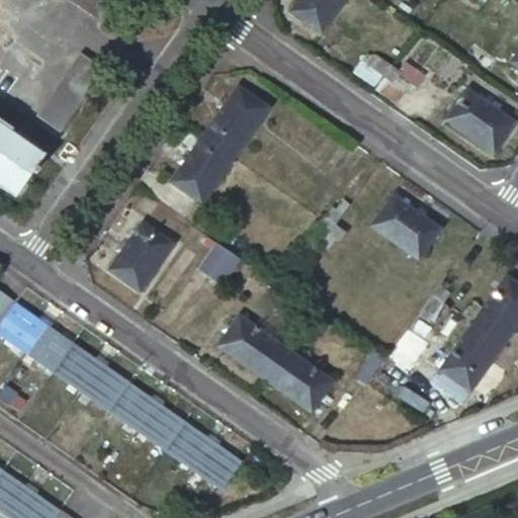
[(296,0),(291,9),(322,31),(344,0),(296,0)]
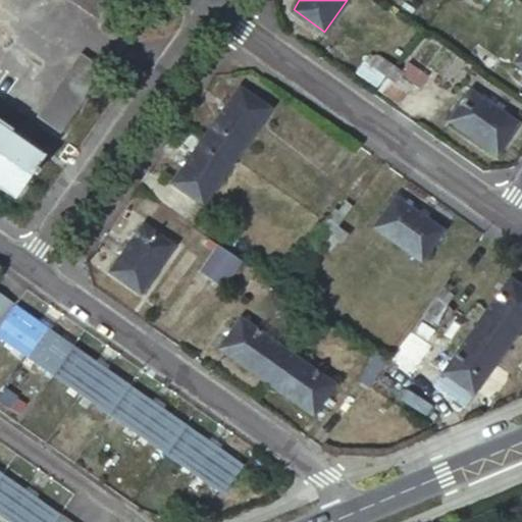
[(46,109),(69,126),(115,63),(91,46),(46,109)]
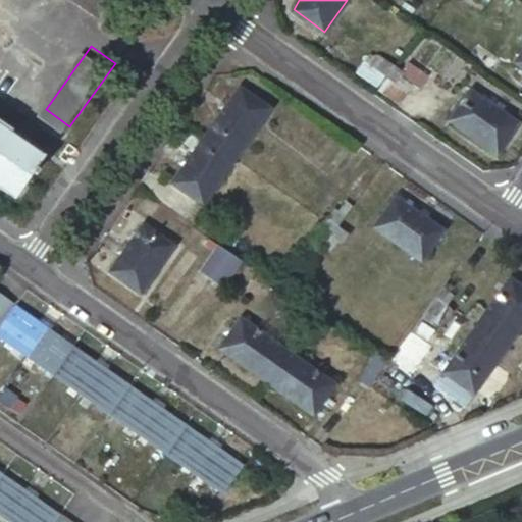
[(521,51),(513,64),(521,69),(521,51)]
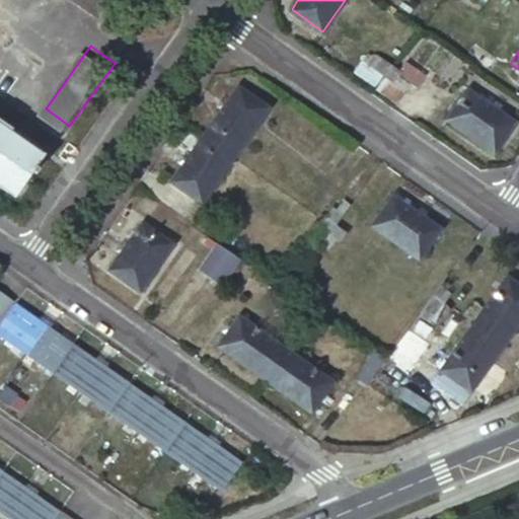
[(383,75),(391,64),(381,57),(378,62),(367,53),(363,60),(369,65),(383,75)]
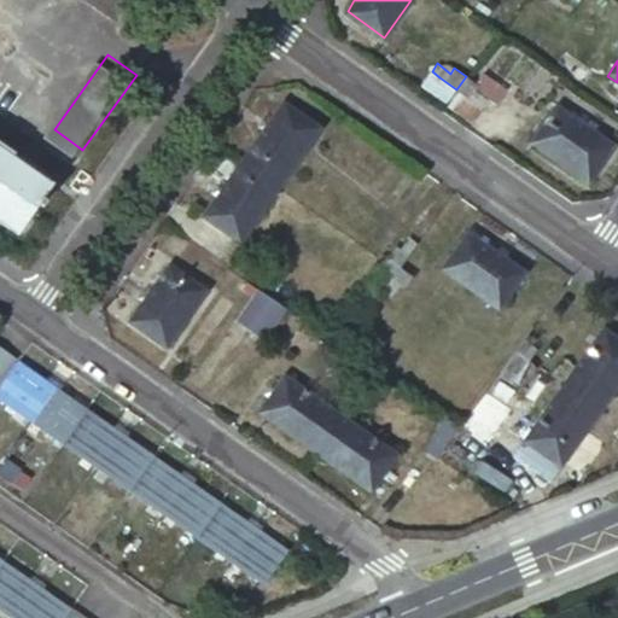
[(495,80),(473,65),(466,76),(477,83),(473,88),(483,95),(495,80)]
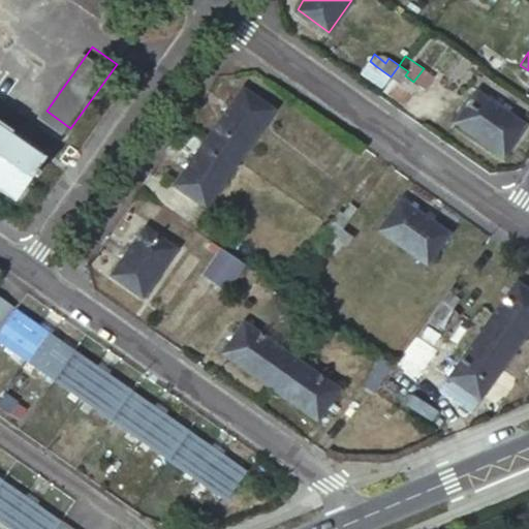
[(408,71),(399,65),(391,76),(408,89),(413,82),(405,75),(408,71)]
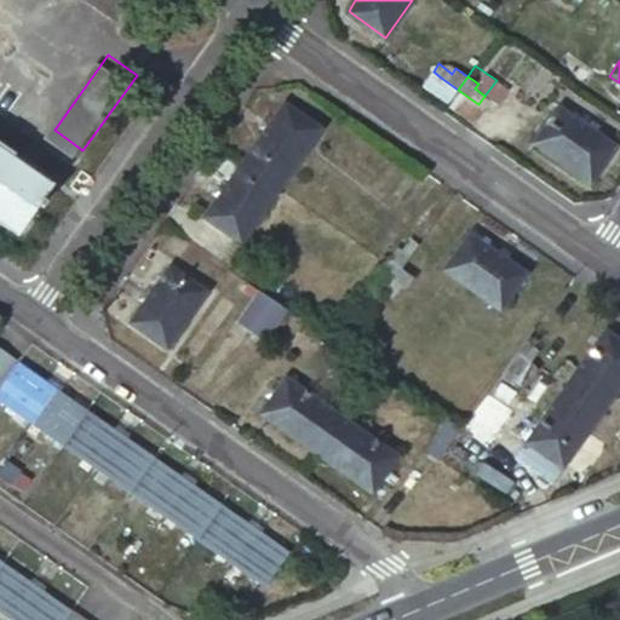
[(449,102),(458,90),(441,78),(432,90),(449,102)]
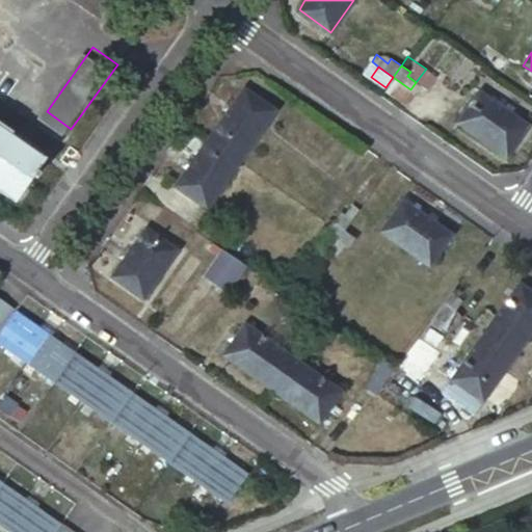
[(432,73),(426,69),(416,82),(423,87),(432,73)]
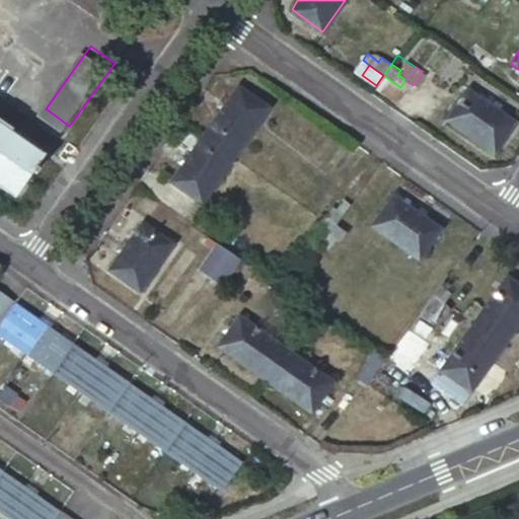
[(400,87),(383,75),(376,85),(375,86),(392,99),(400,87)]
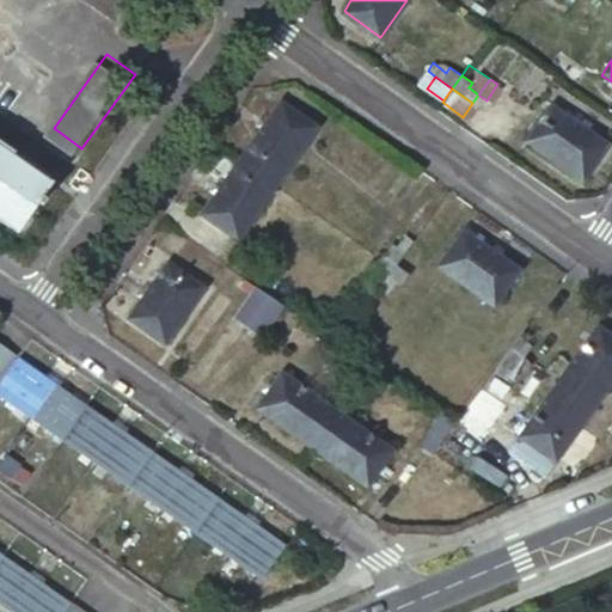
[(281,98),(243,154),(280,181),(318,123),(281,98)]
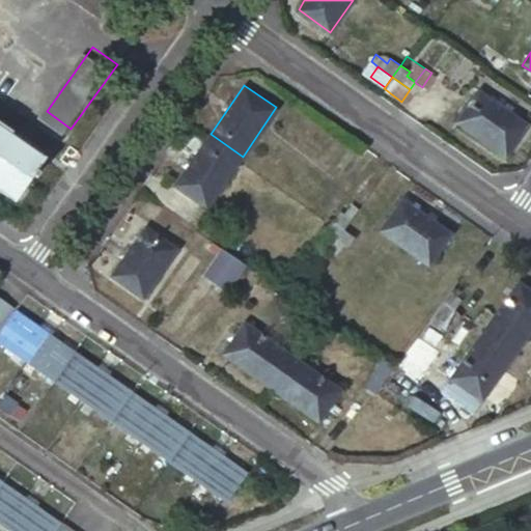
[(480,93),(459,123),(504,156),(525,126),(480,93)]
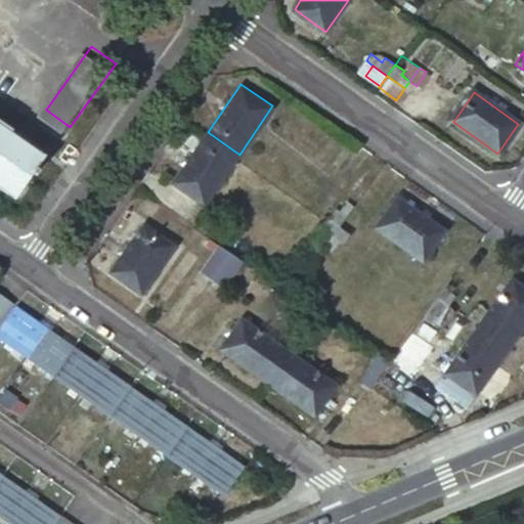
[(0,171),(22,187),(41,163),(44,165),(48,161),(44,159),(50,148),(16,124),(19,120),(8,111),(4,116),(0,113),(0,171)]
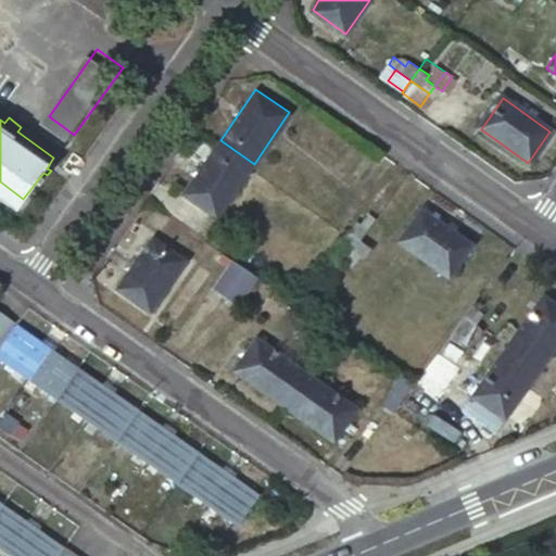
[(220,140),(187,190),(220,214),(254,164),(220,140)]
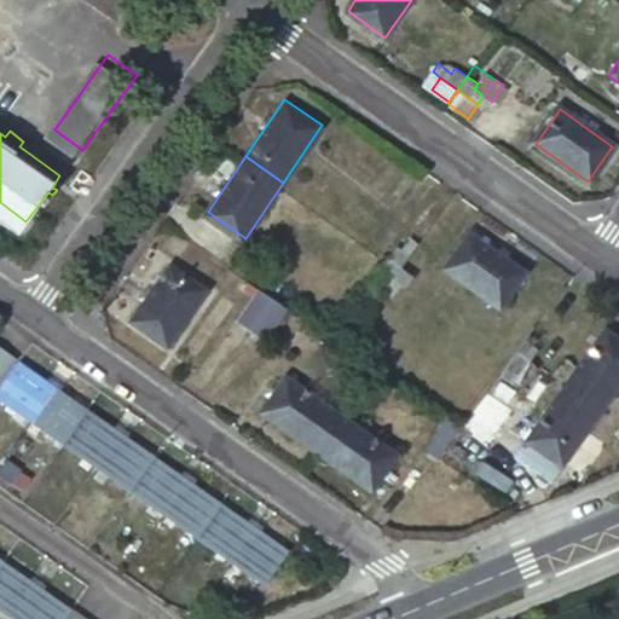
[(472,231),(445,268),(499,306),(525,270),(472,231)]
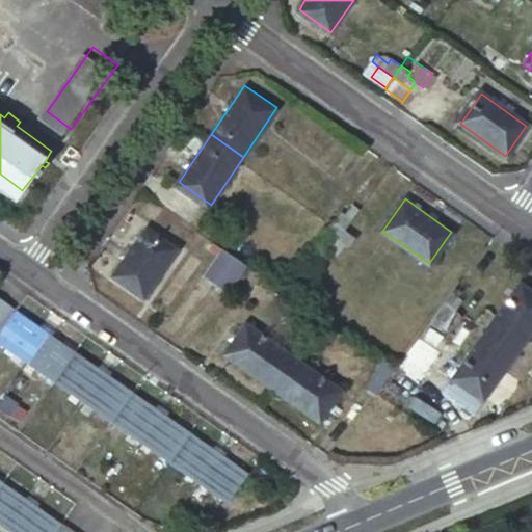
[(363,211),(355,206),(348,216),(342,212),(336,221),(348,231),(363,211)]
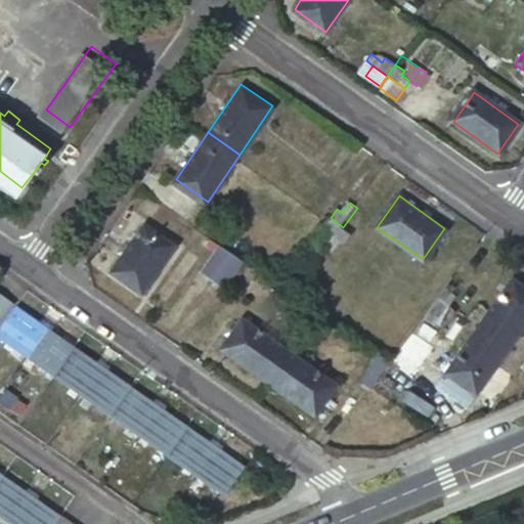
[(363,212),(357,208),(343,227),(353,234),(359,224),(355,221),(363,212)]
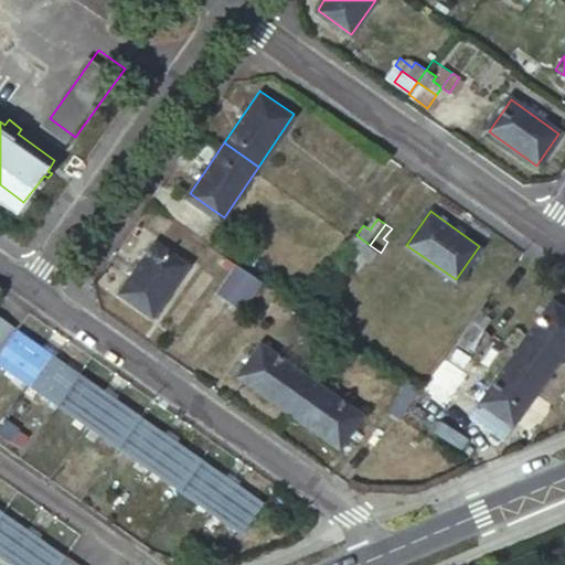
[(236,244),(220,233),(212,245),(227,256),(236,244)]
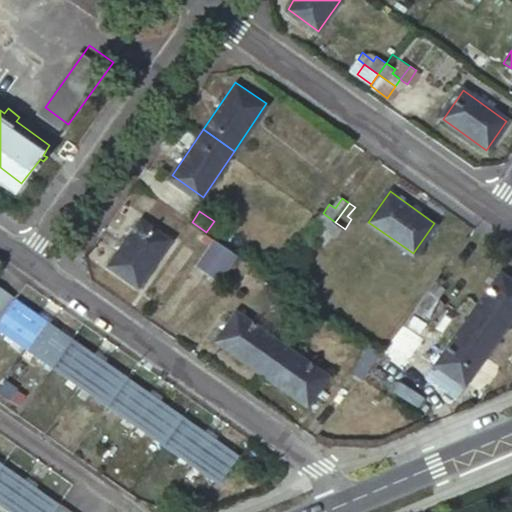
[(323,213),(316,222),(322,226),(315,236),(322,241),(326,236),(335,222),(323,213)]
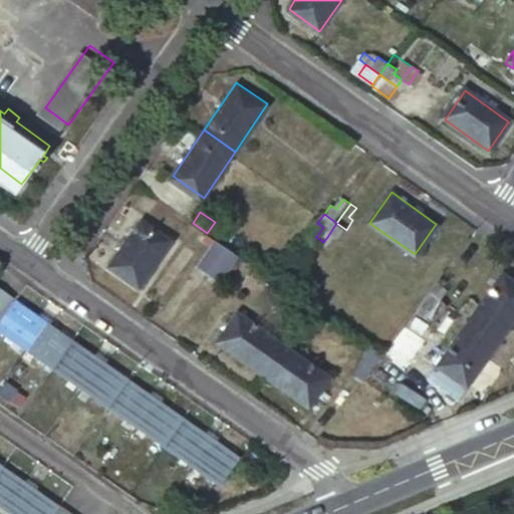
[(145,217),(110,265),(142,287),(176,239),(145,217)]
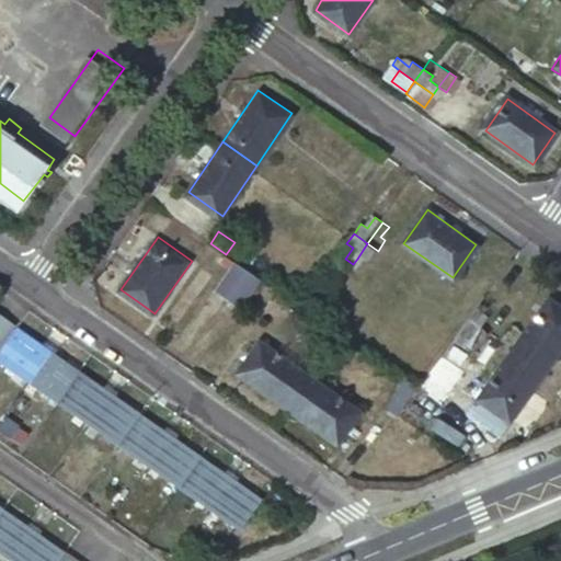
[(233,259),(248,268),(249,270),(256,258),(235,242),(226,254),(233,259)]
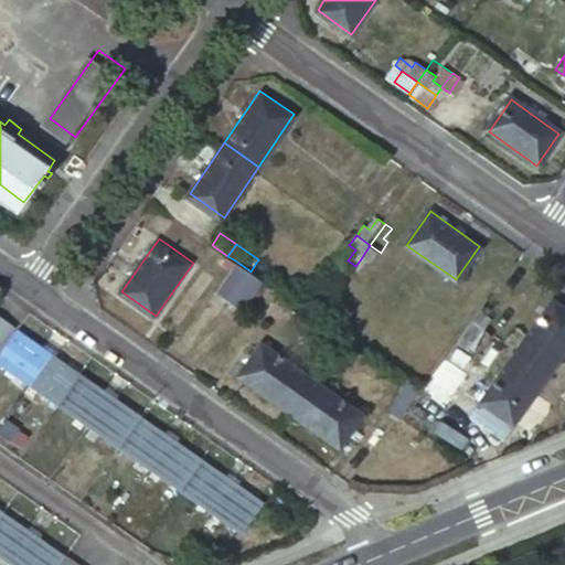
[(249,270),(235,260),(216,291),(228,300),(249,270)]
